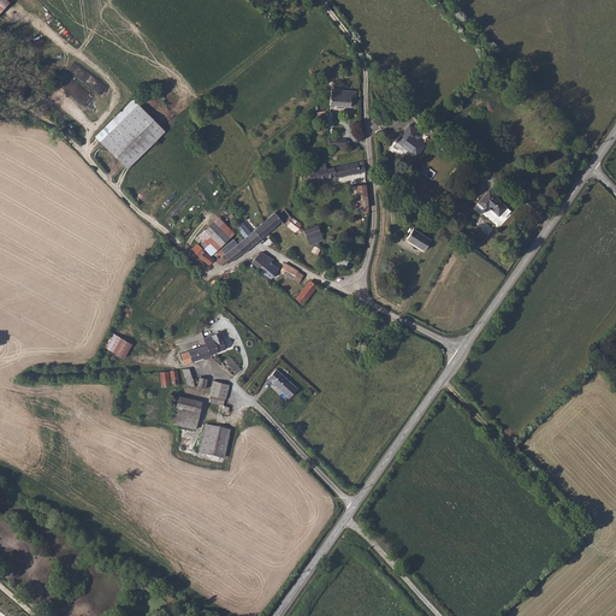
[(6,0),(0,0),(0,16),(11,4),(6,0)]
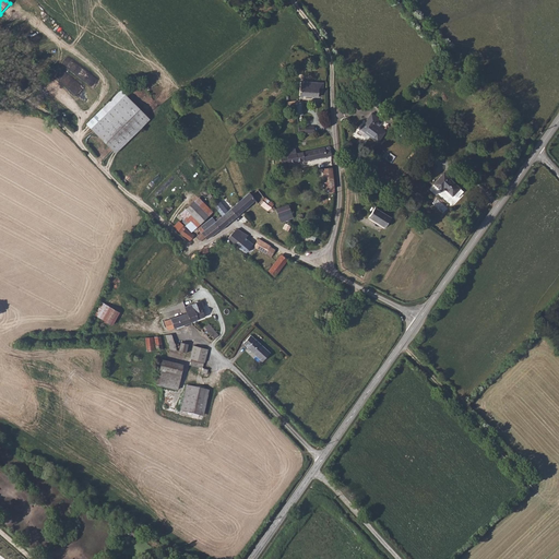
[(304,96),(305,96),(310,97),(310,98),(316,98),(317,97),(322,98),(322,90),(326,91),(328,84),(316,83),(305,81),(305,86),(304,96)]
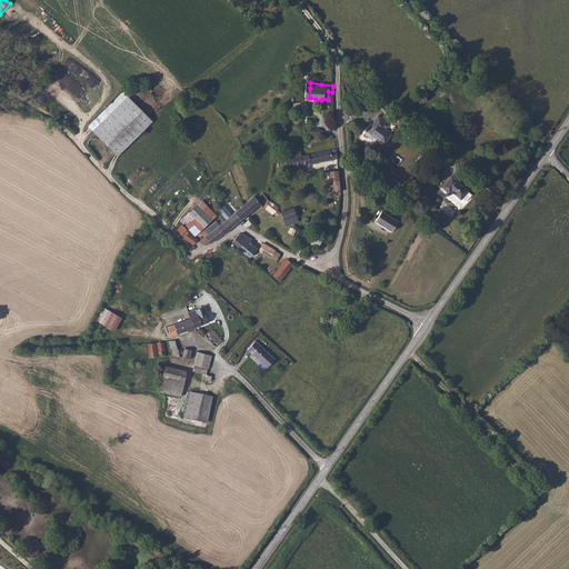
[(125,92),(90,127),(116,153),(150,119),(125,92)]
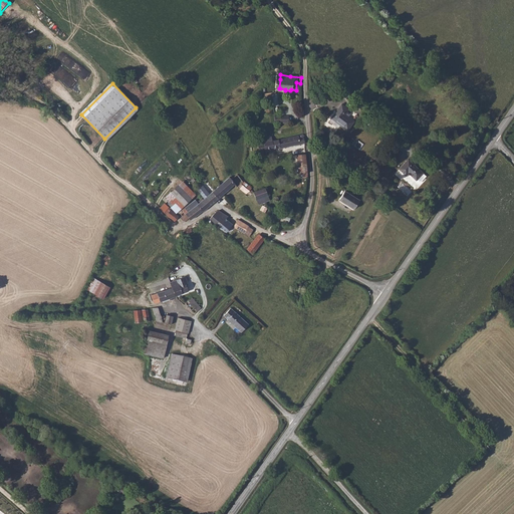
[(272,106),(275,106),(280,106),(279,94),(267,94),(268,100),(272,100),(272,105),(272,106)]
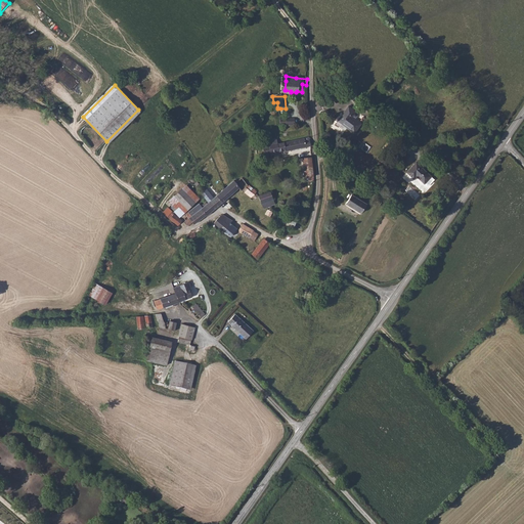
[(336,116),(347,125),(352,128),(359,119),(355,115),(350,112),(353,107),(346,101),(336,116)]
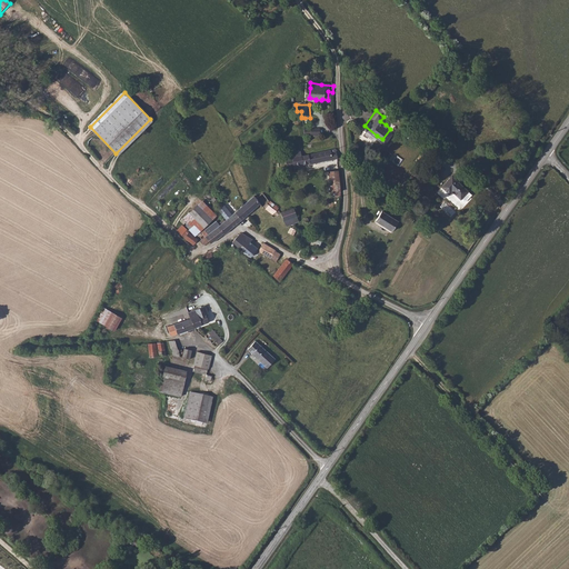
[(311,163),(312,165),(339,160),(338,150),(306,156),(303,157),(302,150),(293,151),(295,158),(287,159),(289,167),(289,168),(311,163)]
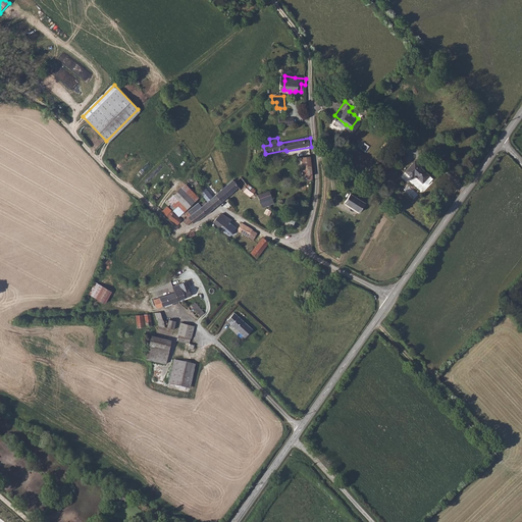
[(303,162),(304,170),(305,178),(306,178),(314,177),(312,158),(303,159),(303,162)]
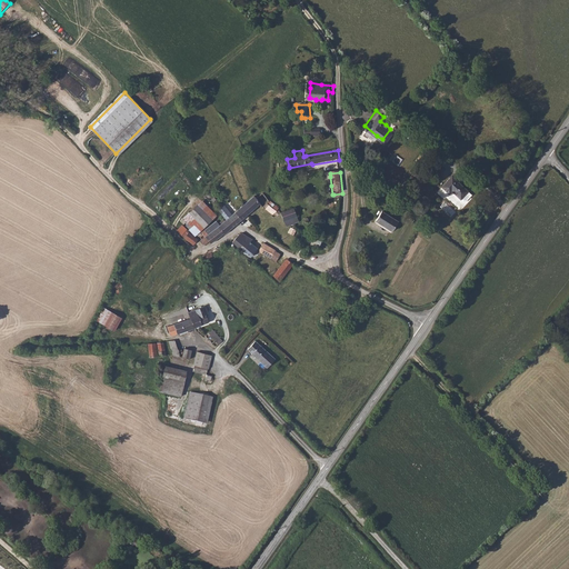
[(442,188),(449,195),(451,193),(459,201),(467,193),(452,178),(442,188)]
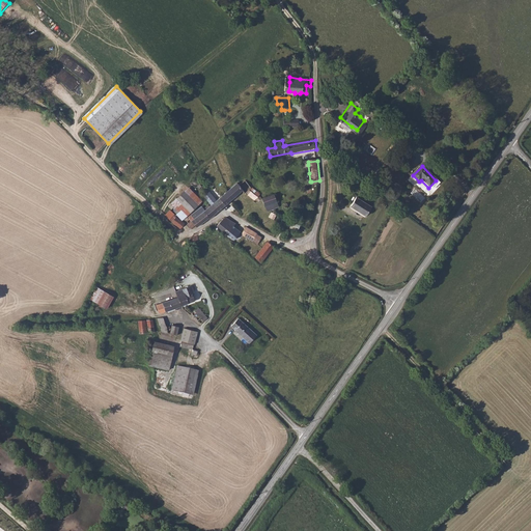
[(231,201),(231,200),(245,190),(247,193),(248,192),(251,194),(250,195),(257,200),(259,198),(261,201),(264,198),(262,194),(260,196),(252,190),(254,188),(250,183),(248,179),(242,184),(240,182),(239,183),(230,190),(225,193),(231,201)]
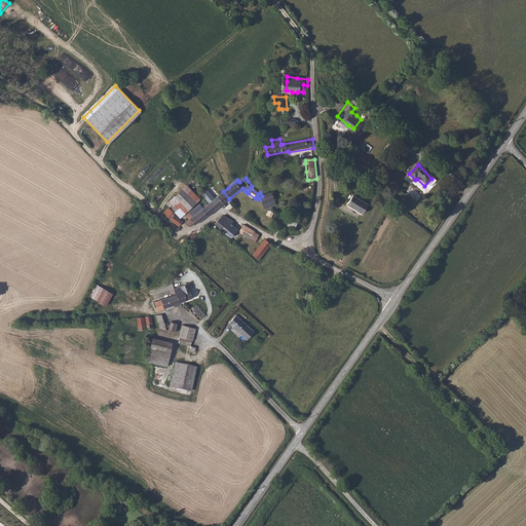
[(250,188),(258,194),(260,192),(260,191),(253,185),(252,186),(250,188)]
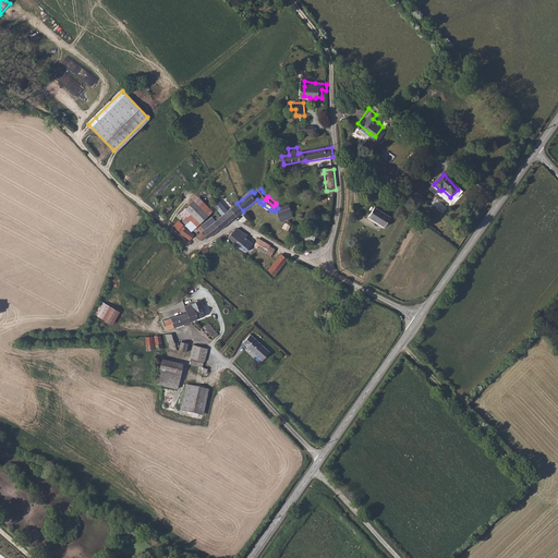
[(192,219),(195,222),(197,226),(209,215),(206,210),(210,207),(204,201),(199,205),(189,216),(192,219)]
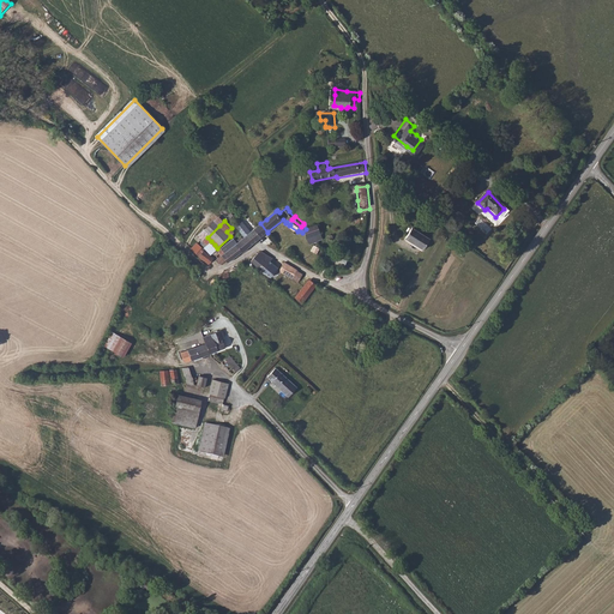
[(245,229),(248,233),(254,228),(251,223),(245,229)]
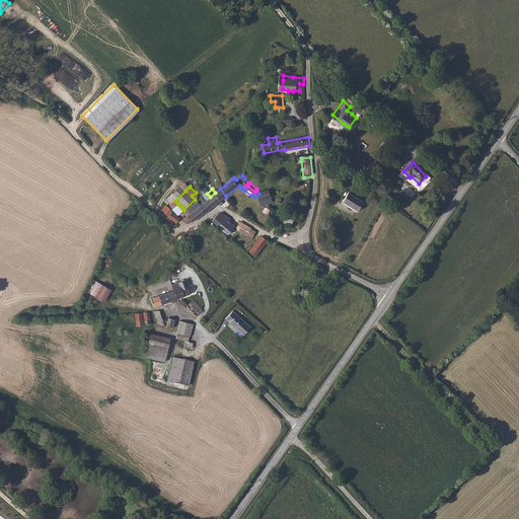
[(214,206),(226,197),(220,189),(215,193),(210,197),(208,199),(214,206)]
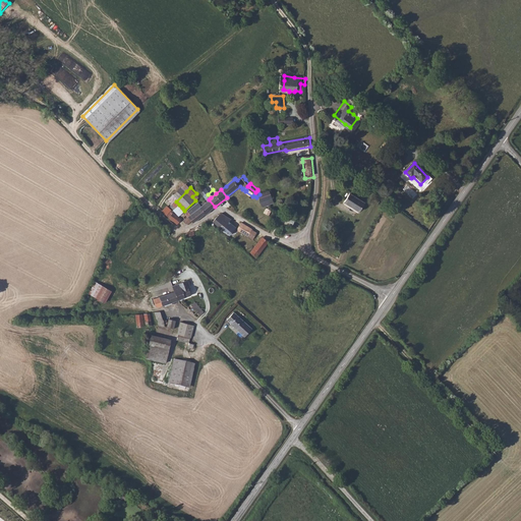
[(263,201),(265,206),(273,204),(277,203),(272,189),(259,194),(263,201)]
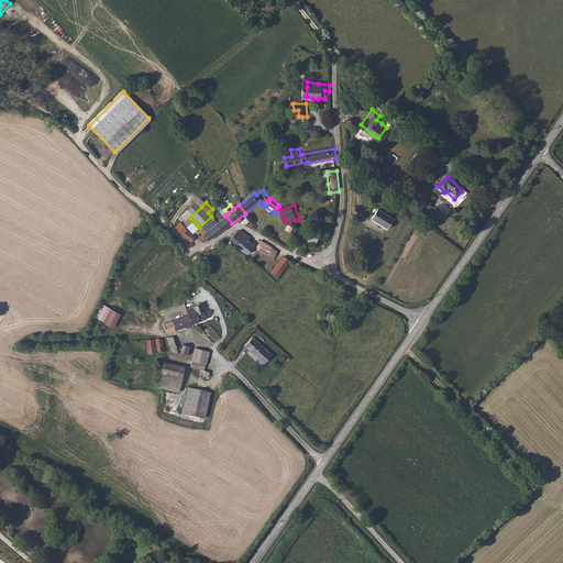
[(373,216),(387,227),(395,217),(381,206),(373,216)]
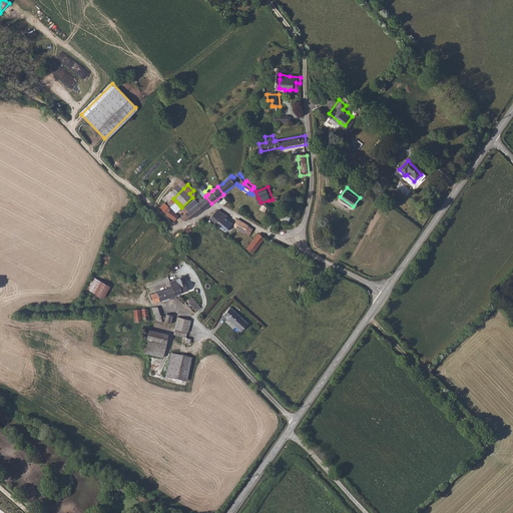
[(197,213),(203,208),(204,209),(211,203),(205,196),(200,200),(197,197),(184,207),(186,211),(183,213),(186,218),(190,215),(191,217),(197,213)]
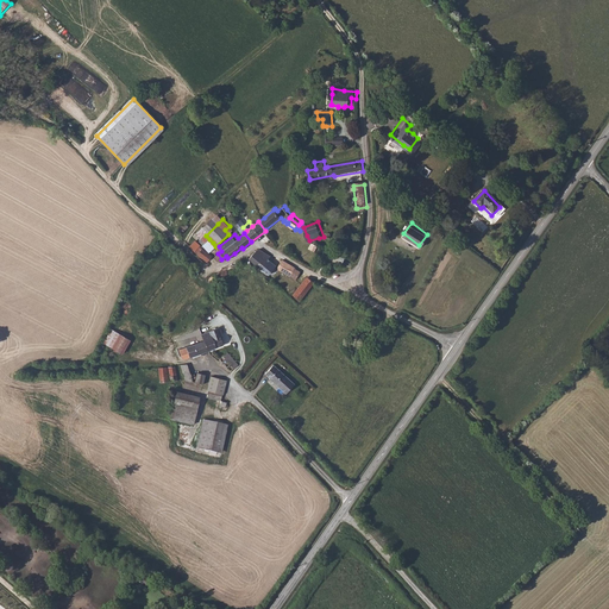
[(211,251),(215,246),(213,243),(209,239),(205,243),(203,244),(211,251)]
